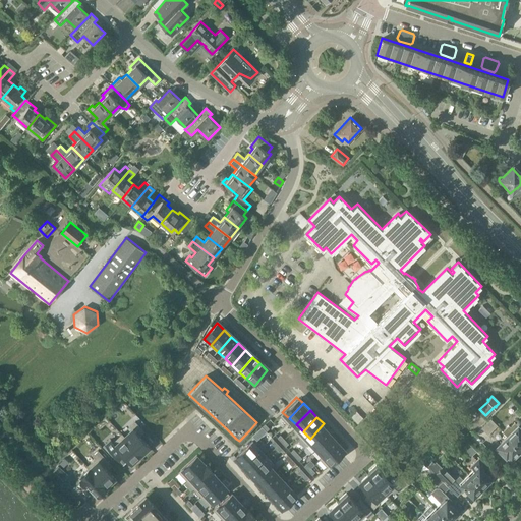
[(497,425),(490,419),(481,427),(487,435),(497,425)]
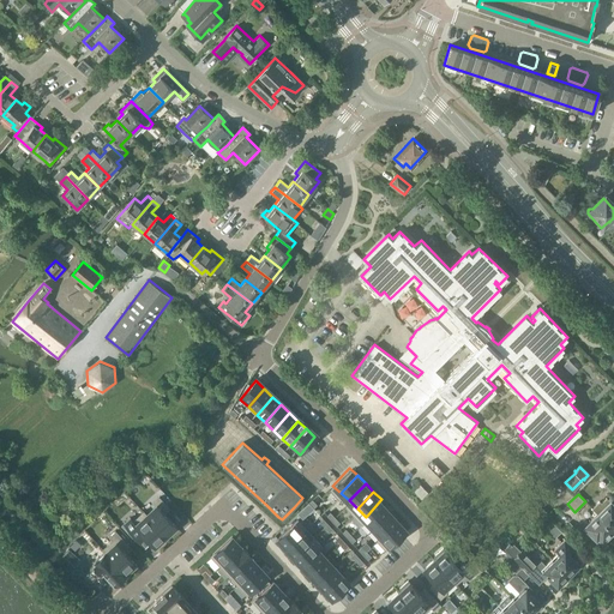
[(148,507),(138,517),(157,537),(168,528),(155,515),(161,510),(149,497),(143,503),(148,507)]
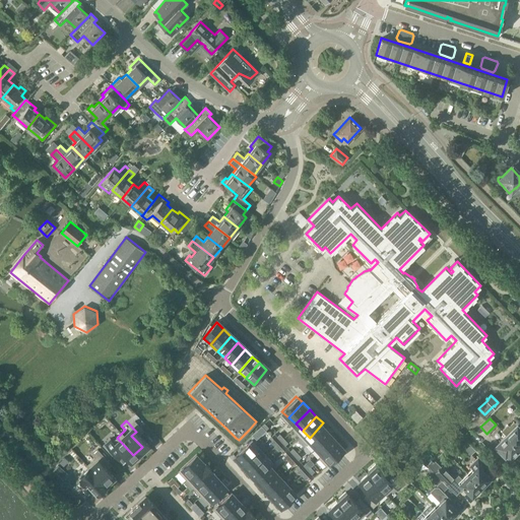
[(506,435),(519,449),(519,428),(517,425),(516,425),(514,421),(509,427),(508,425),(502,431),(506,435)]
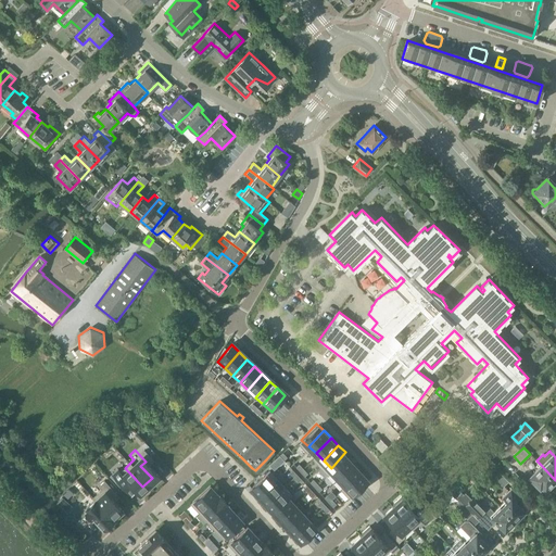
[(353,459),(345,452),(331,468),(339,475),(353,459)]
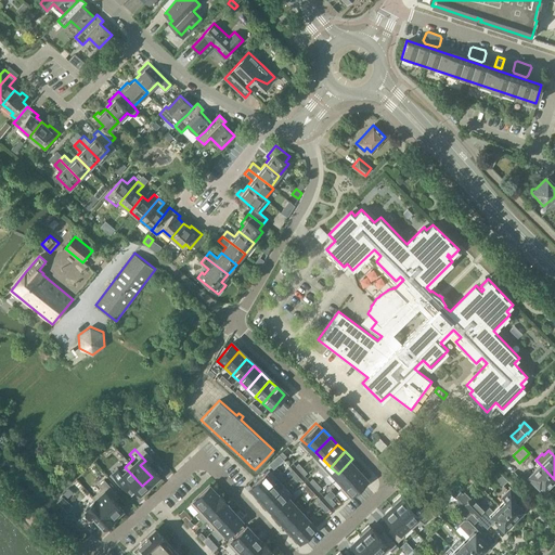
[(253,481),(272,465),(266,459),(255,469),(252,467),(245,473),(253,481)]
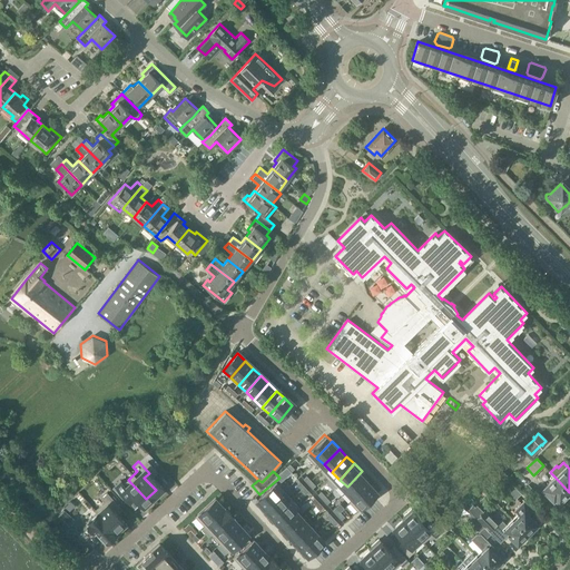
[(370,479),(362,471),(347,487),(355,494),(370,479)]
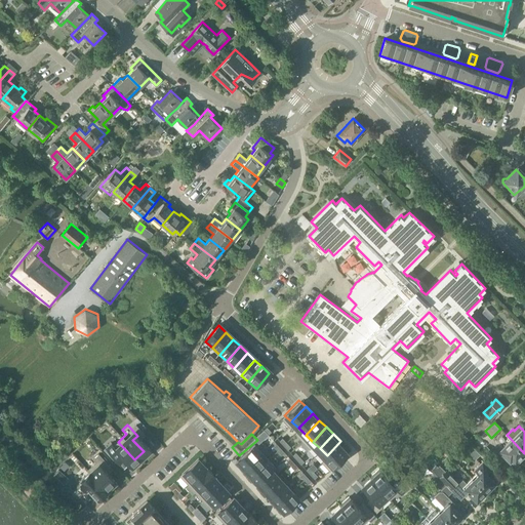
[(524,454),(524,453),(511,439),(499,450),(510,460),(511,458),(515,462),(518,459),(519,460),(524,454)]
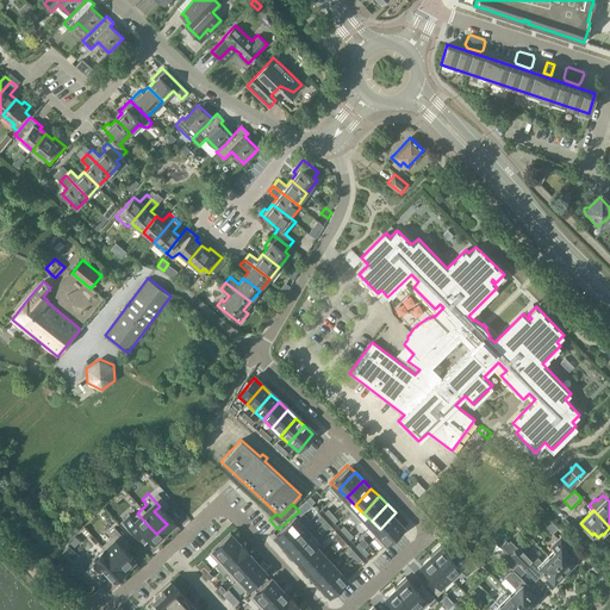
[(288,539),(309,522),(299,511),(278,529),(288,539)]
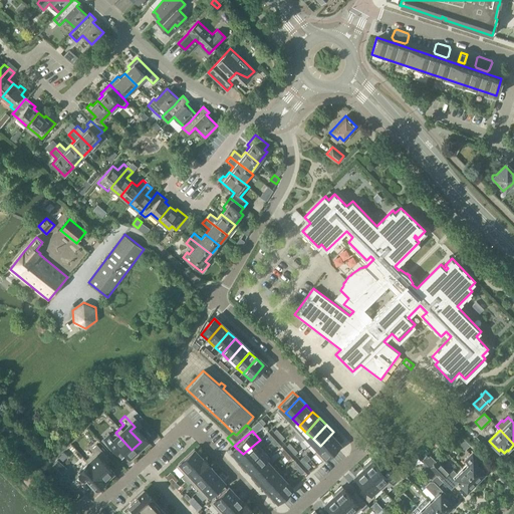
[(340,438),(333,432),(320,446),(327,453),(340,438)]
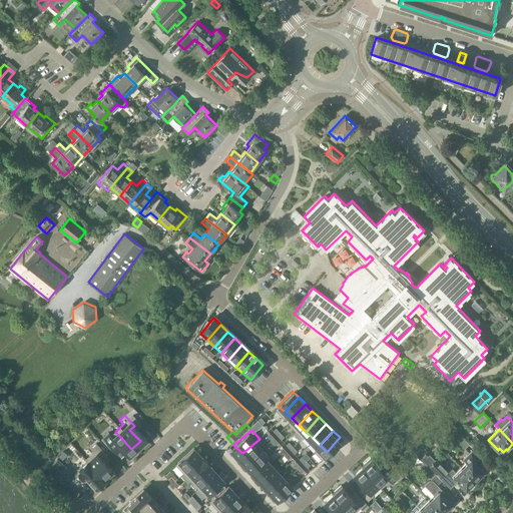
[(103,435),(97,440),(107,450),(111,446),(122,457),(131,449),(115,432),(106,439),(103,435)]
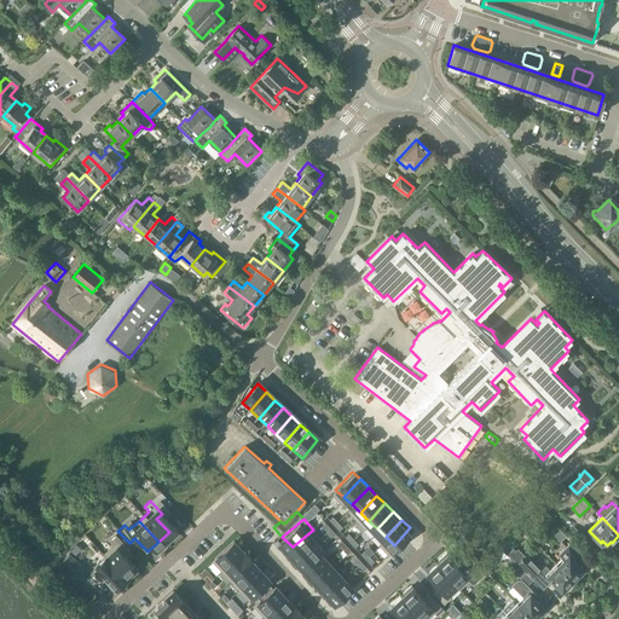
[(556,526),(549,532),(560,543),(567,537),(556,526)]
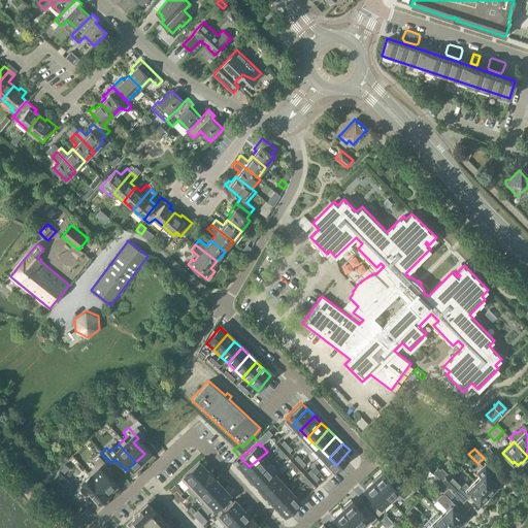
[(489,449),(485,453),(491,460),(495,456),(489,449)]
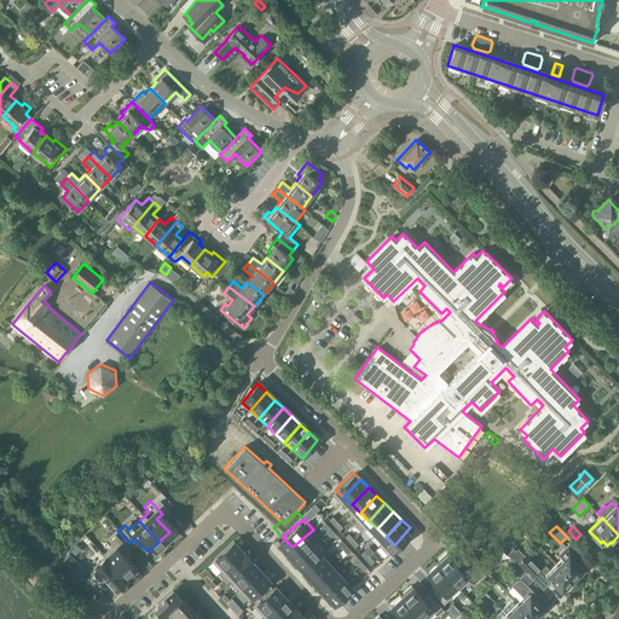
[(304,557),(324,541),(313,530),(293,547),(304,557)]
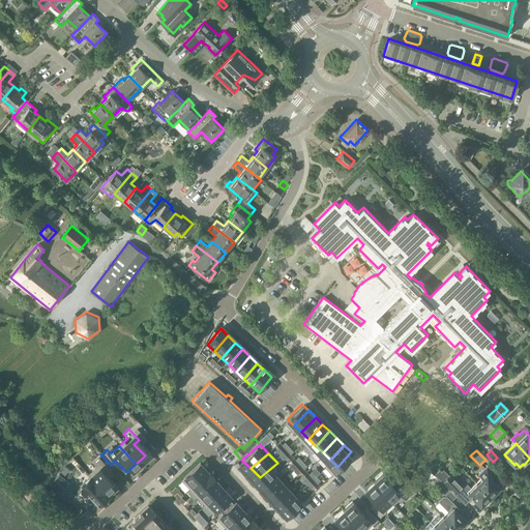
[(197,479),(213,466),(204,457),(188,470),(196,479),(197,479)]
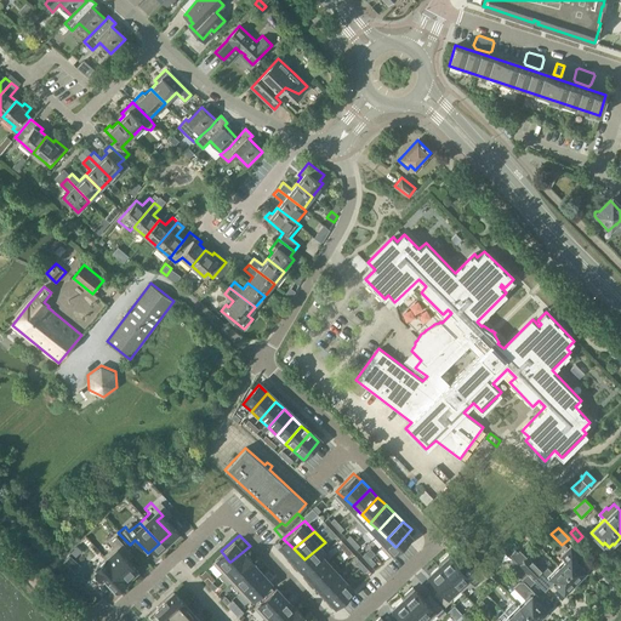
[(107,548),(97,558),(115,576),(126,565),(114,553),(119,548),(109,537),(102,543),(107,548)]
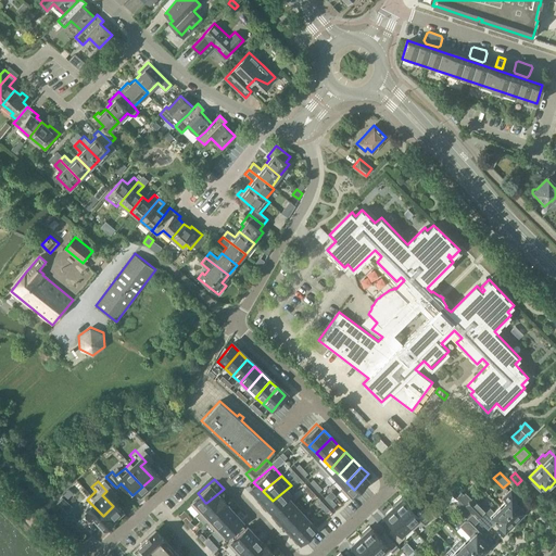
[(281,509),(299,494),(291,485),(273,501),(281,509)]
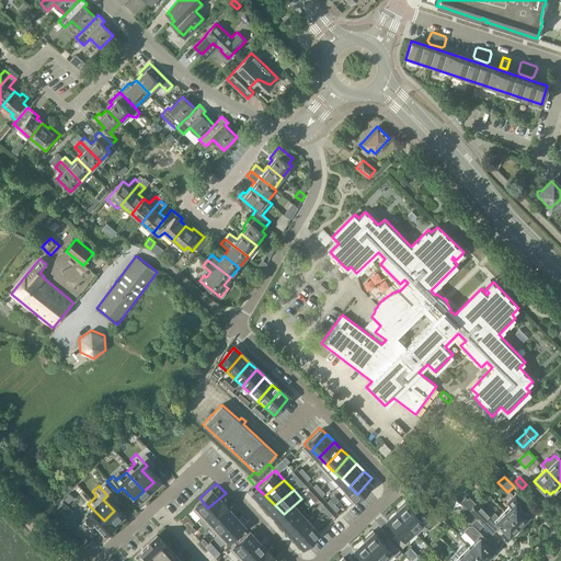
[(217,517),(235,502),(226,493),(208,507),(217,517)]
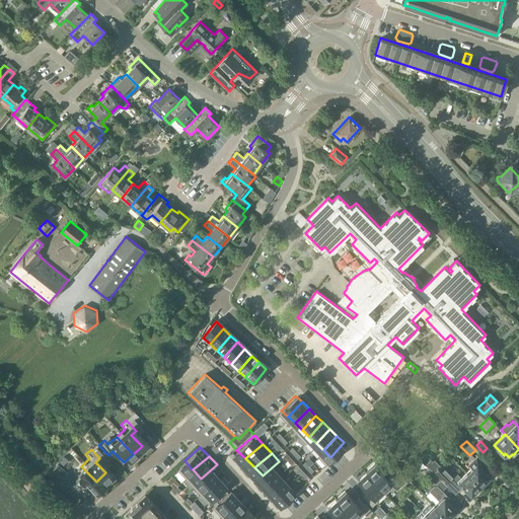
[(466,472),(482,488),(487,483),(486,482),(490,477),(480,467),(485,463),(477,456),(469,464),(471,467),(466,472)]
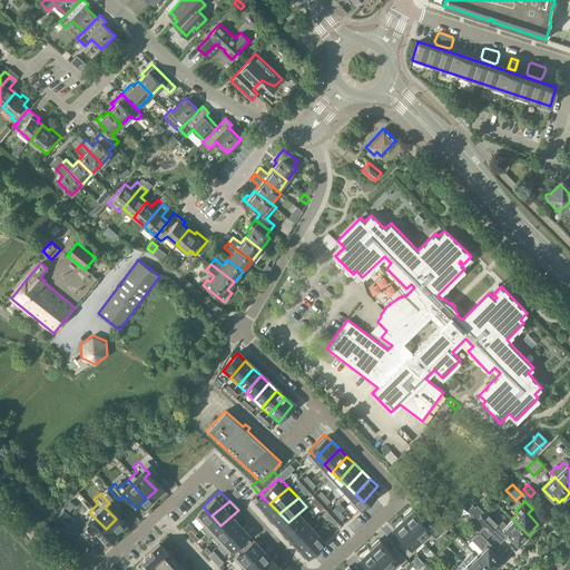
[(296,532),(315,516),(306,507),(288,522),(296,532)]
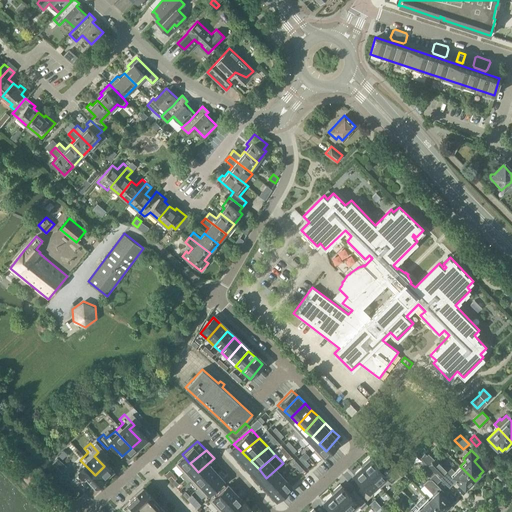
[(66,466),(58,457),(53,461),(62,469),(66,466)]
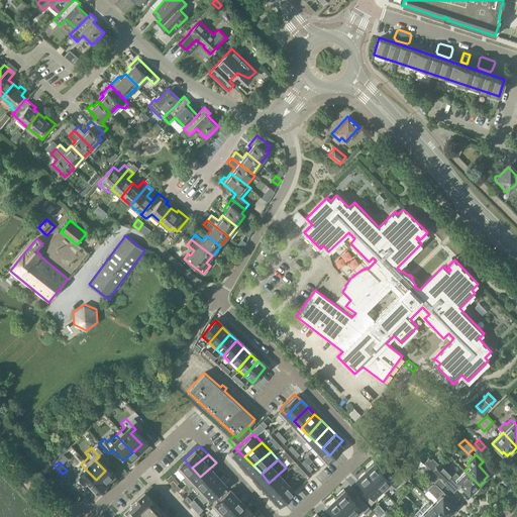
[(208,485),(224,471),(216,462),(200,477),(208,485)]
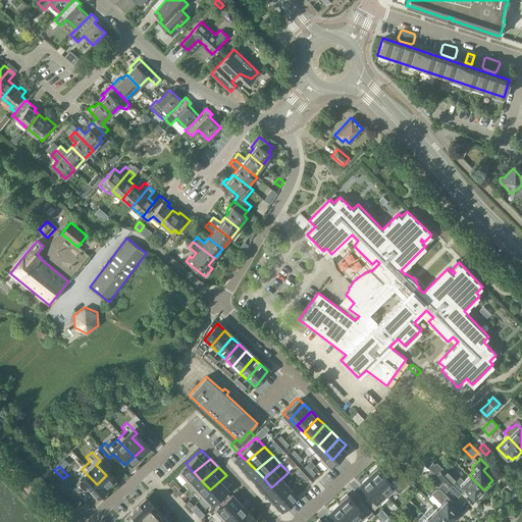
[(378,468),(370,477),(387,493),(396,484),(399,487),(403,483),(393,474),(389,478),(378,468)]
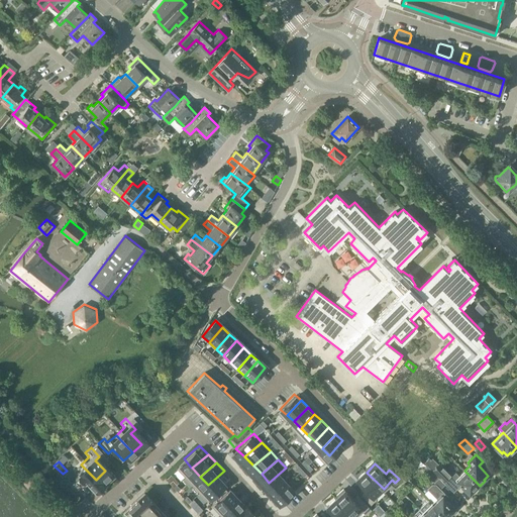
[(452,477),(439,463),(436,467),(435,468),(432,471),(453,492),(460,485),(470,494),(474,490),(475,491),(480,486),(464,471),(459,476),(455,473),(452,477)]
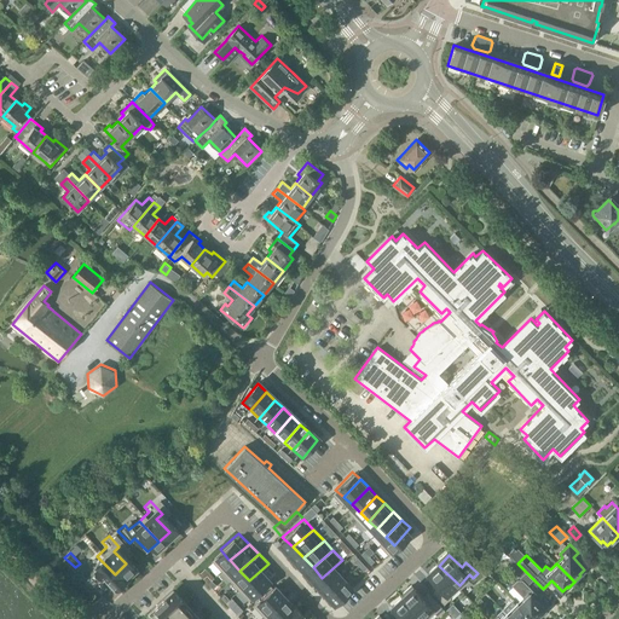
[(97,556),(86,566),(105,584),(115,574),(97,556)]
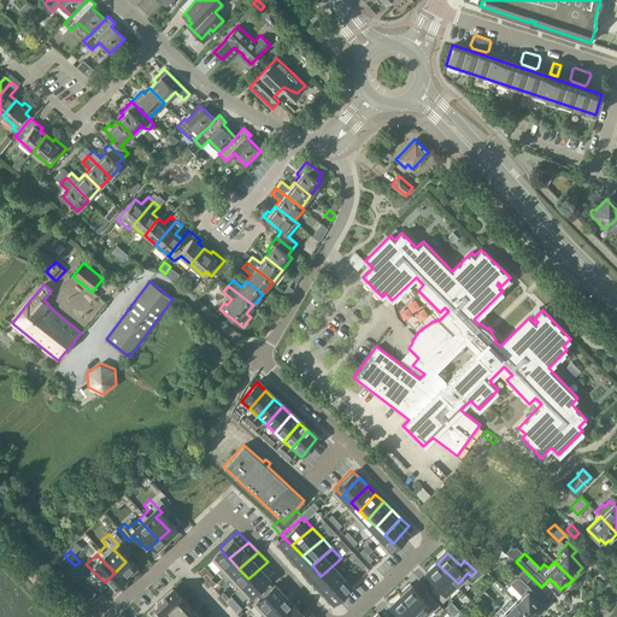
[(330,586),(351,569),(341,558),(321,576),(330,586)]
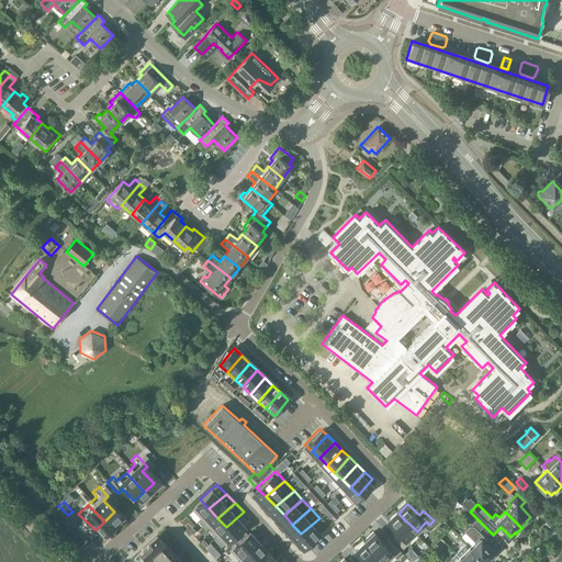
[(235,537),(253,521),(244,512),(226,527),(235,537)]
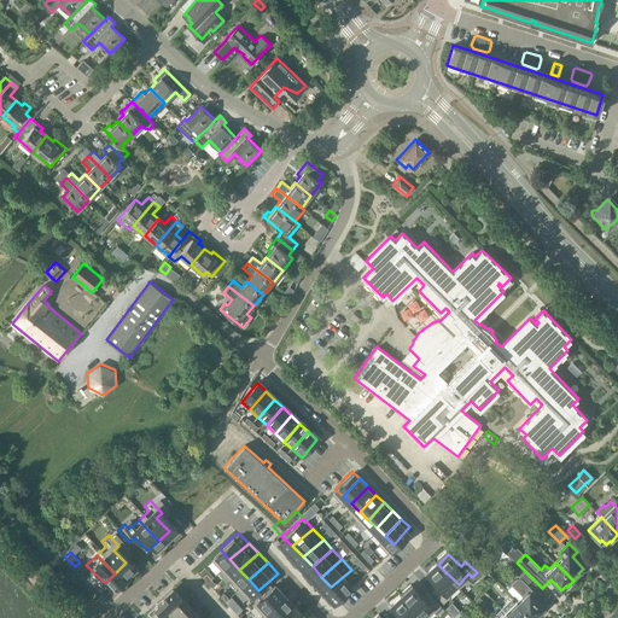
[(459,584),(438,565),(429,576),(441,587),(435,593),(447,604),(450,599),(448,595),(459,584)]
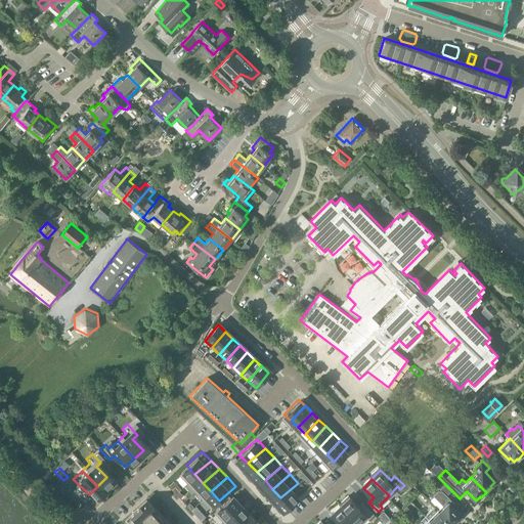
[(413,484),(407,479),(403,483),(408,489),(413,484)]
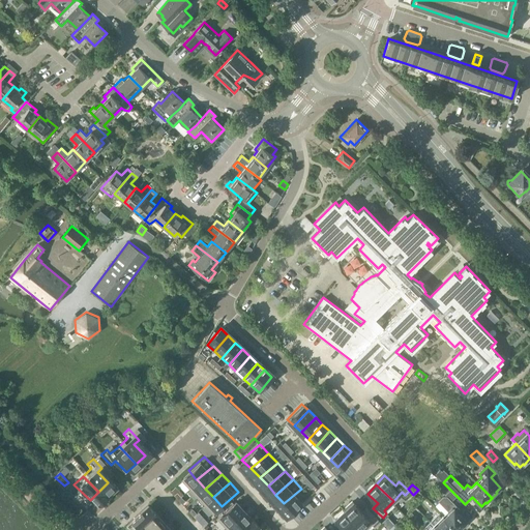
[(292,511),(308,497),(301,489),(284,503),(292,511)]
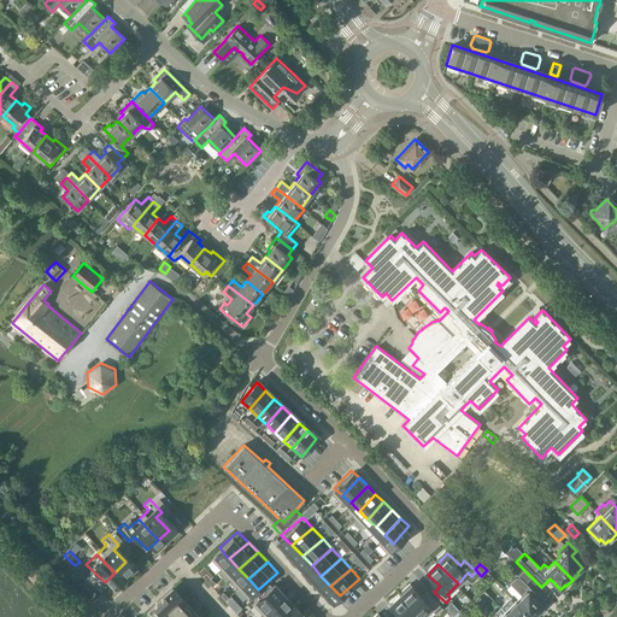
[(272,604),(292,587),(281,576),(263,593),(272,604)]
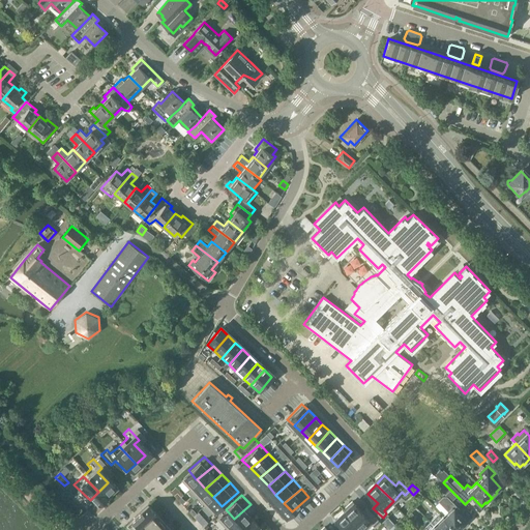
[(460,509),(445,495),(442,495),(437,500),(447,511),(443,516),(450,524),(457,529),(459,529),(460,529),(463,527),(463,525),(467,521),(458,511),(460,509)]
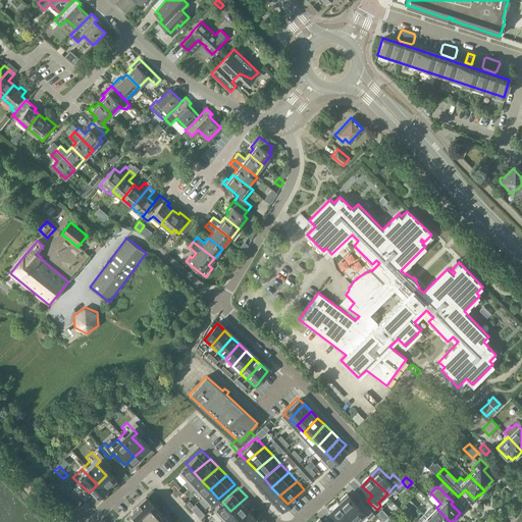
[(149,502),(140,490),(116,511),(126,521),(149,502)]
